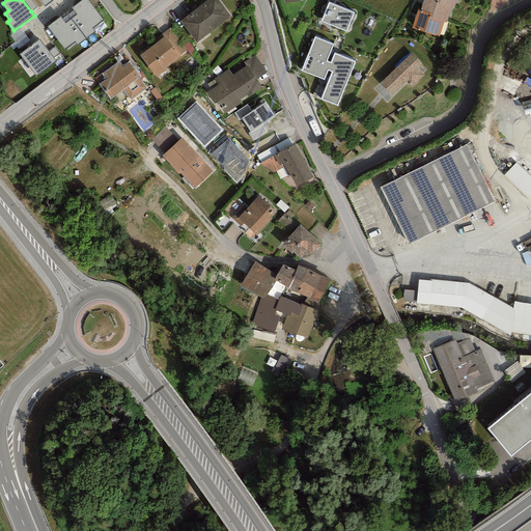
[(30,0),(22,0),(31,11),(36,7),(30,0)]
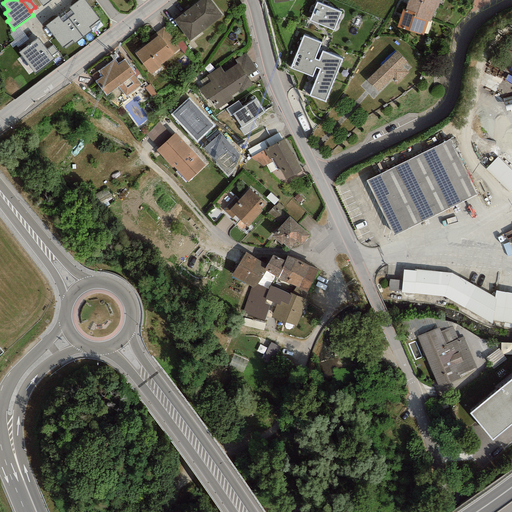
[(84,0),(79,0),(64,12),(83,37),(91,31),(90,29),(100,21),(84,0)]
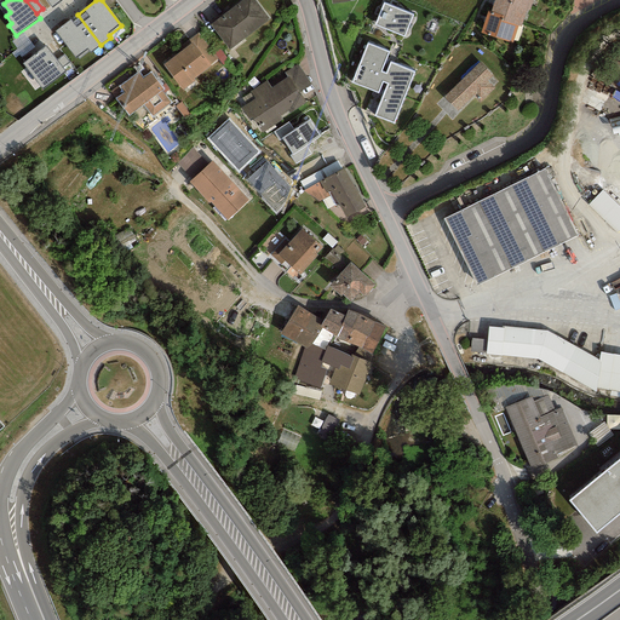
[(254,0),(242,0),(210,26),(229,50),(269,19),(254,0)]
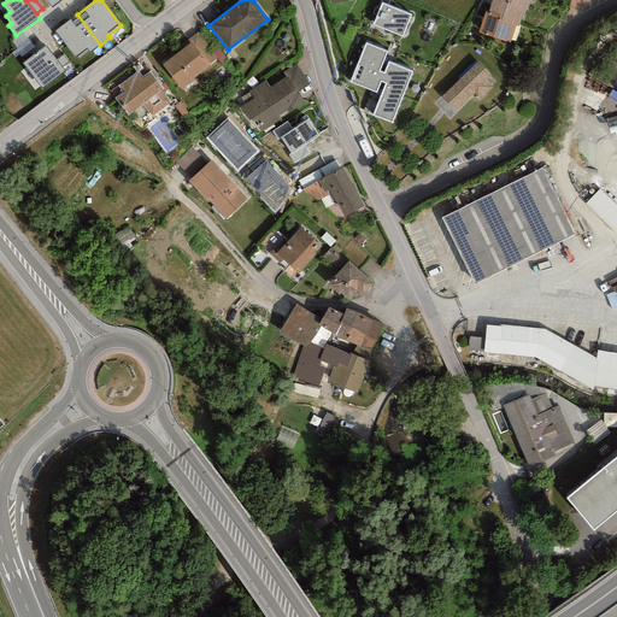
[(518,27),(524,10),(507,4),(507,0),(491,0),(488,12),(503,16),(500,22),(516,27),(518,27)]
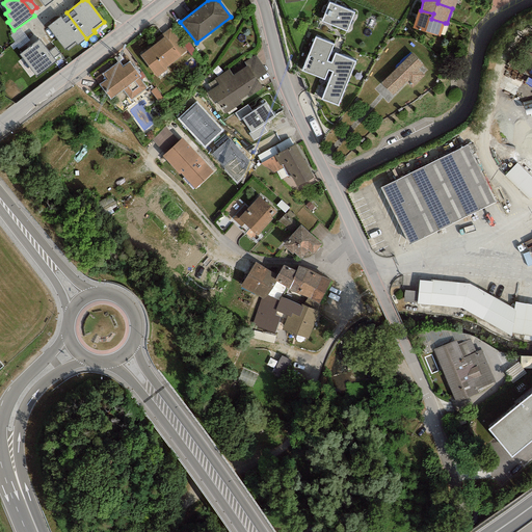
[(454,8),(456,0),(437,0),(437,3),(452,8),(454,8)]
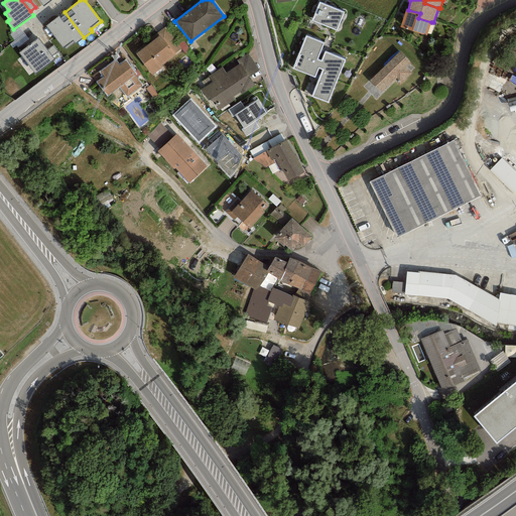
[(344,12),(318,2),(311,21),(337,31),(344,12)]
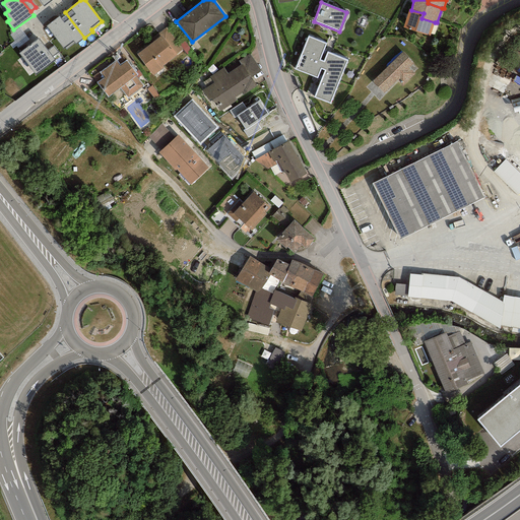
[(430,37),(435,22),(421,18),(424,13),(411,10),(409,9),(403,27),(430,37)]
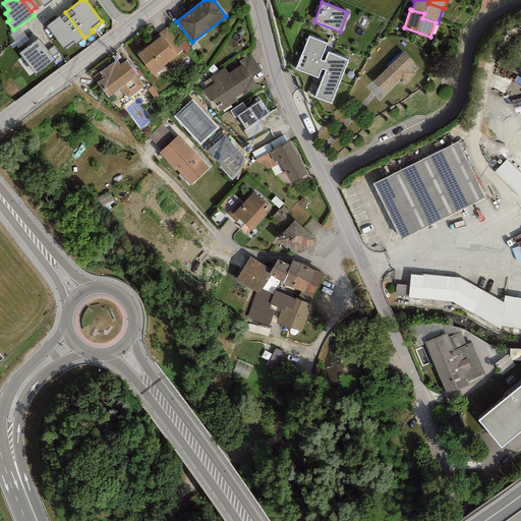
[(75,44),(84,38),(65,12),(46,26),(63,49),(65,48),(66,50),(74,44),(75,44)]
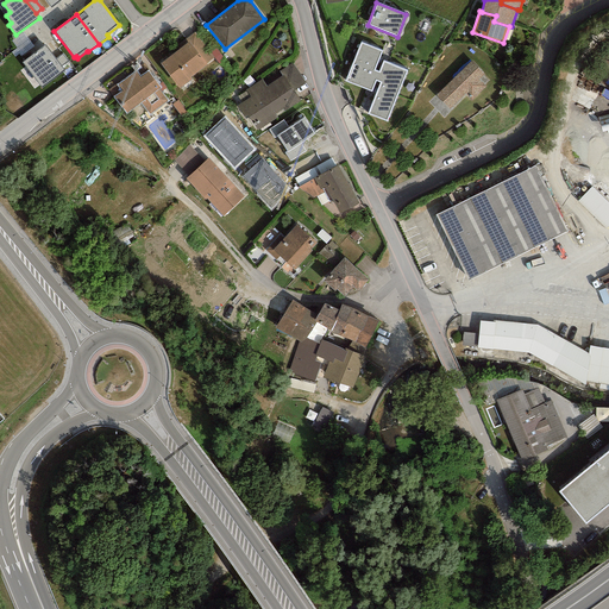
[(183,39),(187,44),(189,42),(206,63),(214,57),(195,31),(183,39)]
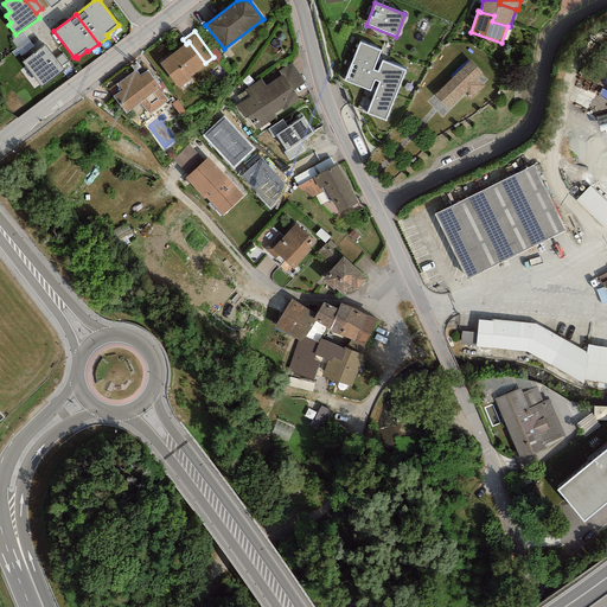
[(23,32),(12,40),(17,48),(11,52),(14,57),(19,53),(20,56),(33,46),(23,32)]
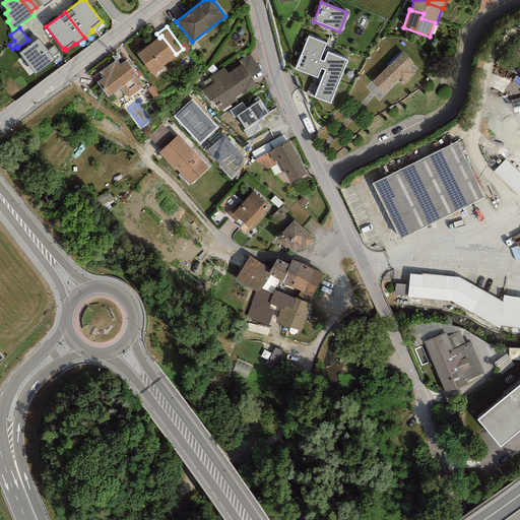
[(159,38),(137,54),(153,75),(164,67),(163,65),(176,55),(176,54),(161,36),(159,38)]
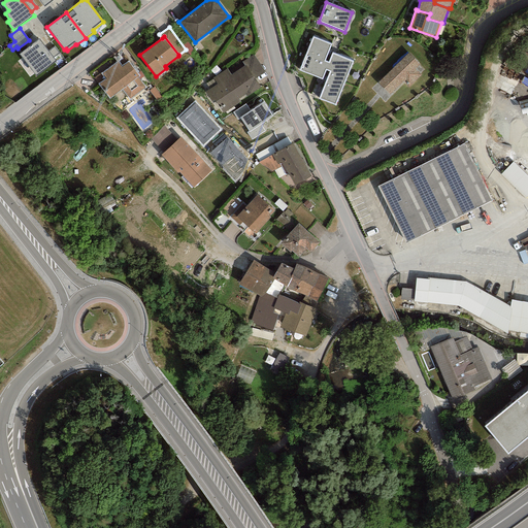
[(331,44),(312,37),(299,70),(322,79),(326,69),(330,71),(319,99),(335,105),(353,62),(332,54),(328,63),(324,61),(331,44)]
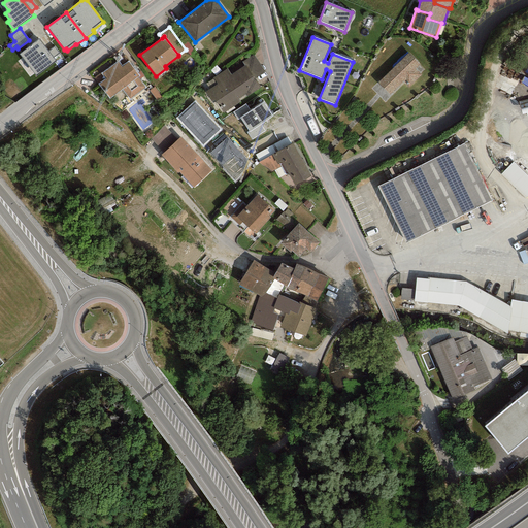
[(47,51),(38,39),(20,54),(36,76),(56,61),(53,58),(47,51)]
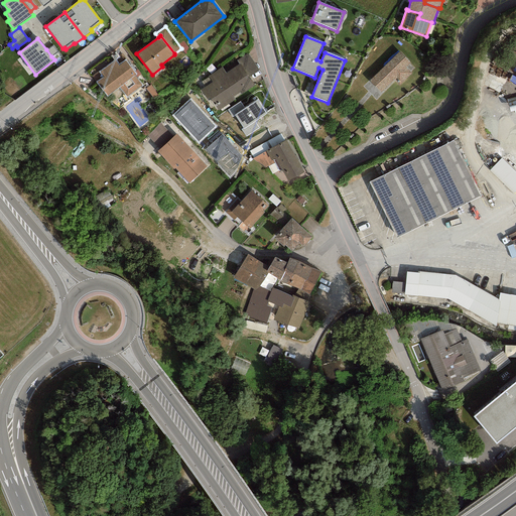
[(53,45),(46,49),(51,56),(58,51),(53,45)]
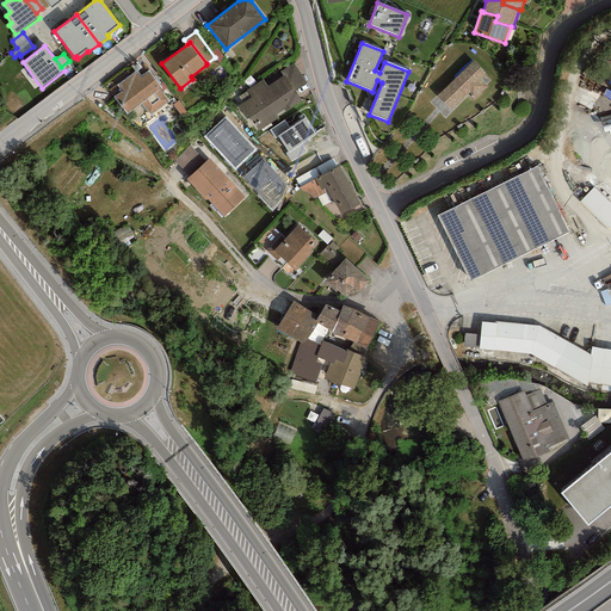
[(471,61),(437,97),(446,105),(451,110),(467,94),(474,102),(488,88),(481,81),(487,75),(471,61)]
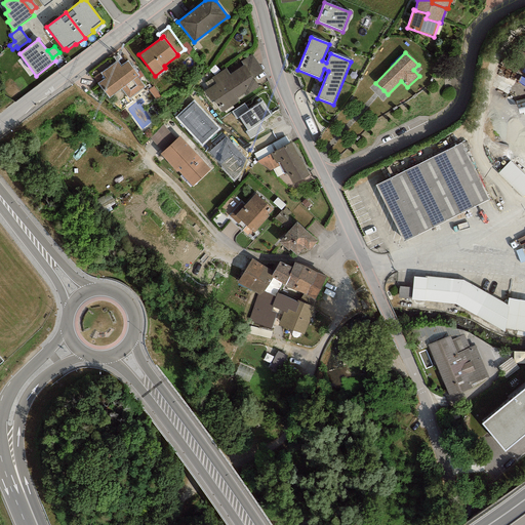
[(241,62),(243,66),(244,65),(253,79),(253,78),(264,72),(252,54),(241,62)]
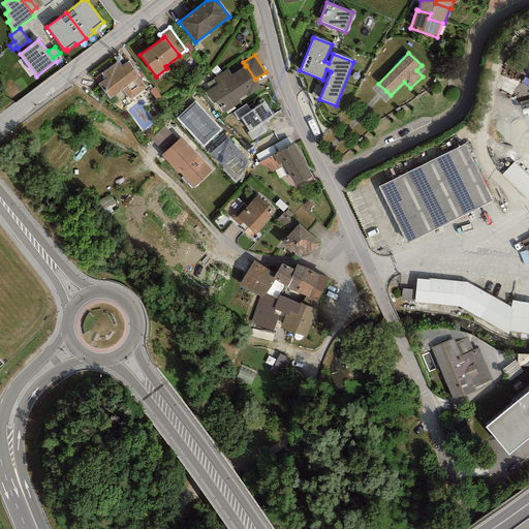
[(119,61),(101,73),(105,79),(98,84),(110,99),(122,90),(129,100),(146,88),(138,78),(139,76),(128,61),(122,66),(119,61)]
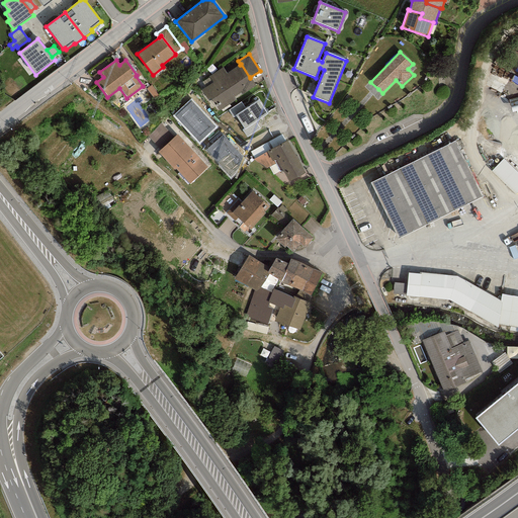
[(227,73),(223,67),(208,76),(212,83),(201,90),(208,101),(211,99),(219,111),(236,100),(235,99),(256,86),(250,77),(250,78),(241,64),(240,65),(227,73)]
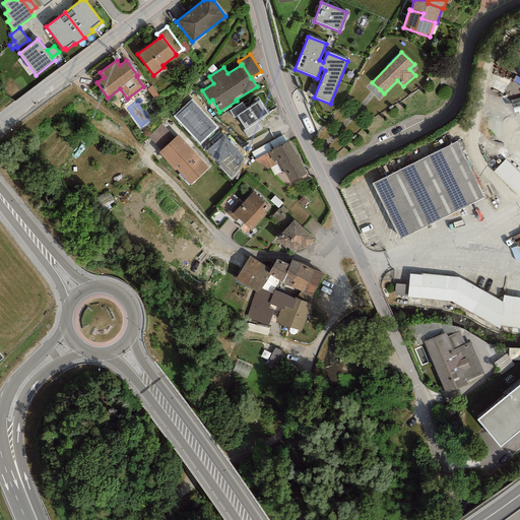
[(217,127),(191,100),(173,117),(199,144),(217,127)]
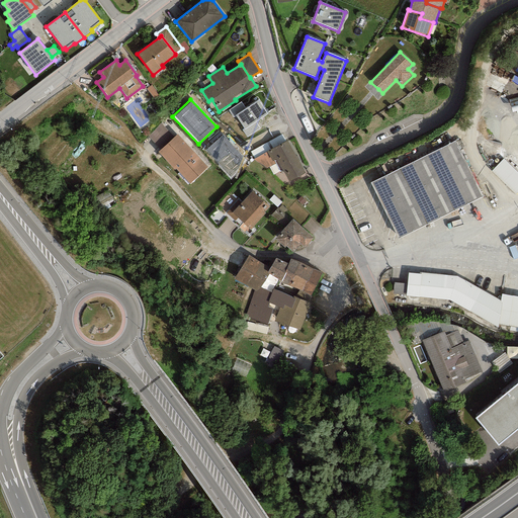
[(241,102),(228,110),(233,117),(236,116),(244,128),(244,130),(255,122),(267,114),(258,100),(245,109),(241,102)]
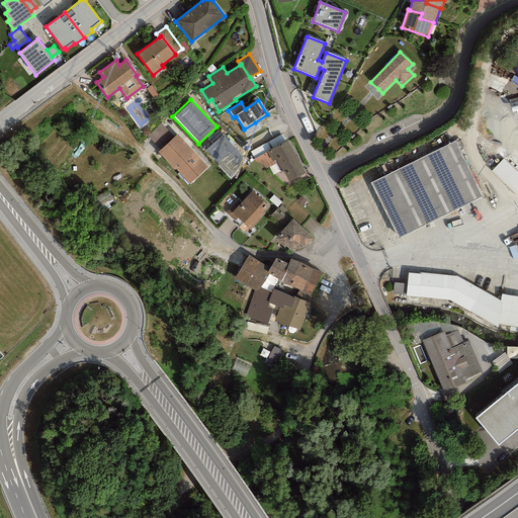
[(259,128),(255,122),(244,130),(244,128),(242,130),(247,137),(259,128)]
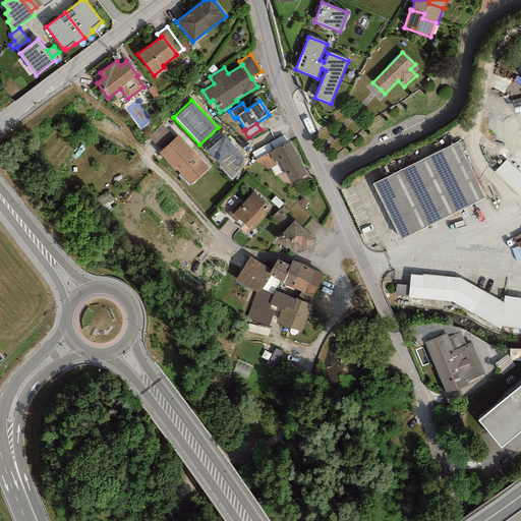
[(163,124),(148,136),(161,151),(175,138),(163,124)]
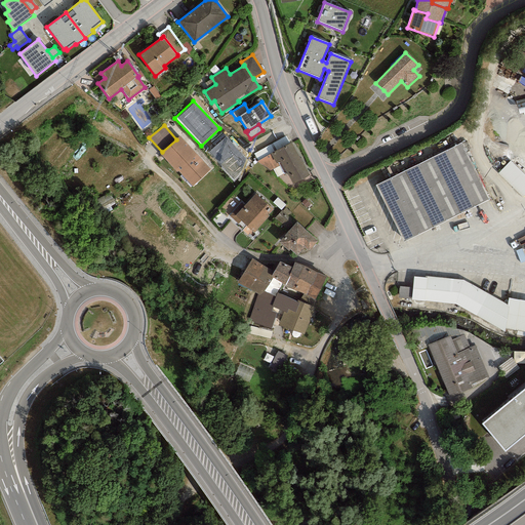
[(210,169),(179,136),(176,139),(162,152),(160,155),(176,172),(177,171),(192,187),(210,169)]
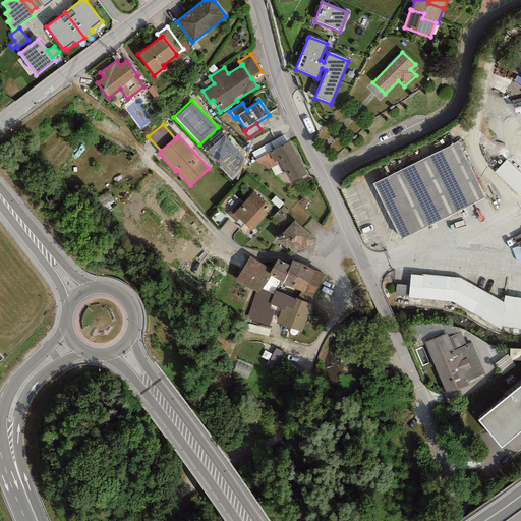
[(289,141),(269,153),(274,162),(278,160),(290,183),(307,174),(289,141)]
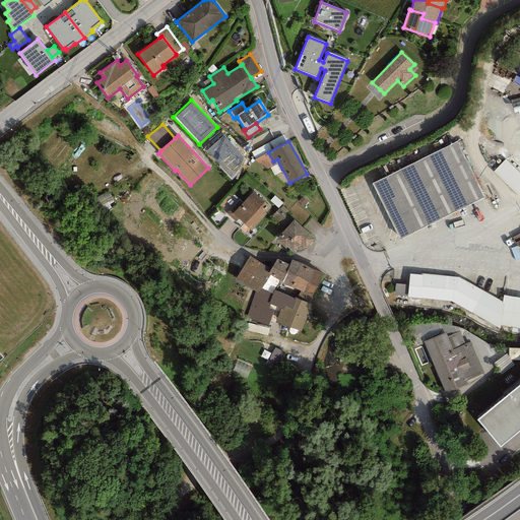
[(458,141),(374,183),(401,238),(485,196),(458,141)]
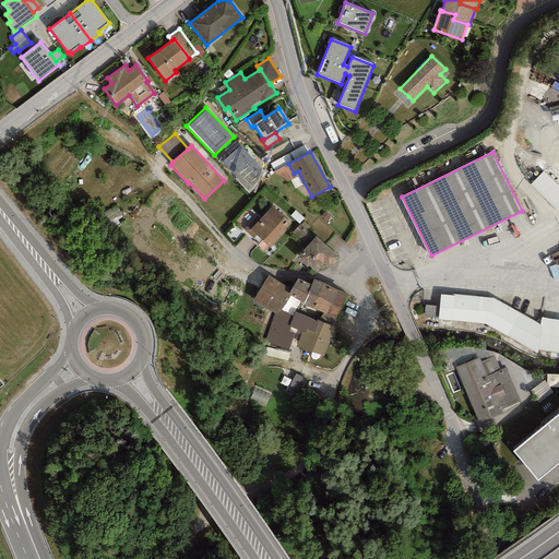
[(558,204),(558,183),(544,169),(532,181),(557,206),(558,204)]
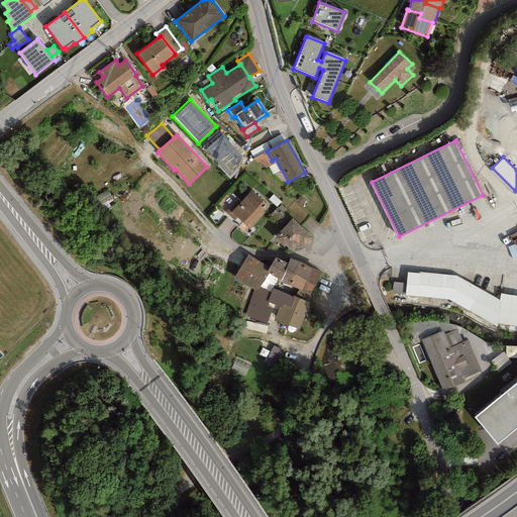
[(237,200),(225,213),(234,221),(237,218),(249,229),(265,213),(264,212),(269,206),(251,190),(240,202),(237,200)]
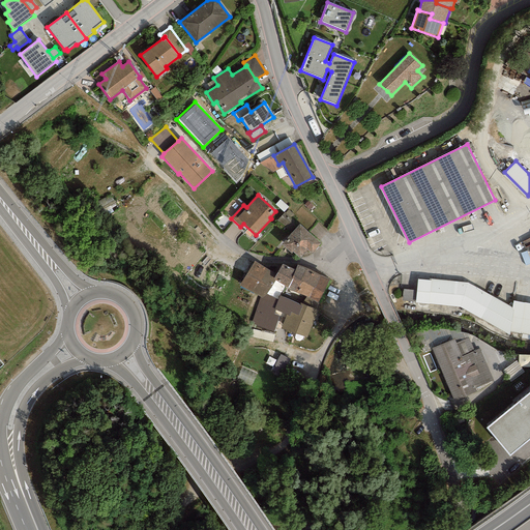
[(278,218),(287,226),(295,216),(288,209),(278,218)]
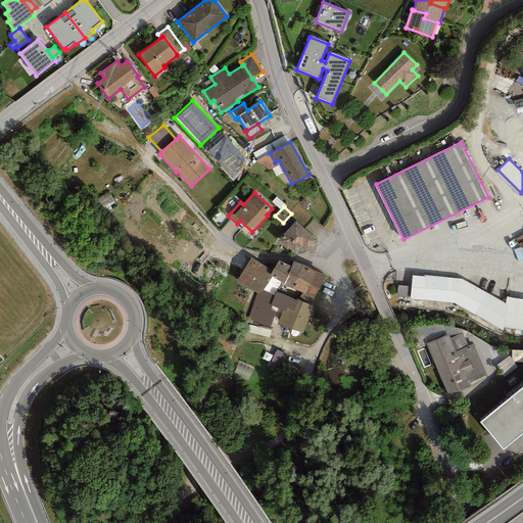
[(317,240),(295,222),(277,241),(287,250),(288,248),(295,255),(303,247),(306,250),(317,240)]
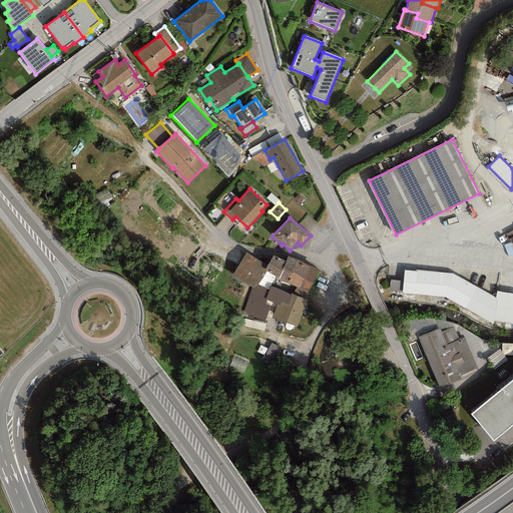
[(268,266),(245,252),(231,277),(251,288),(253,289),(258,285),(267,272),(265,270),(268,266)]
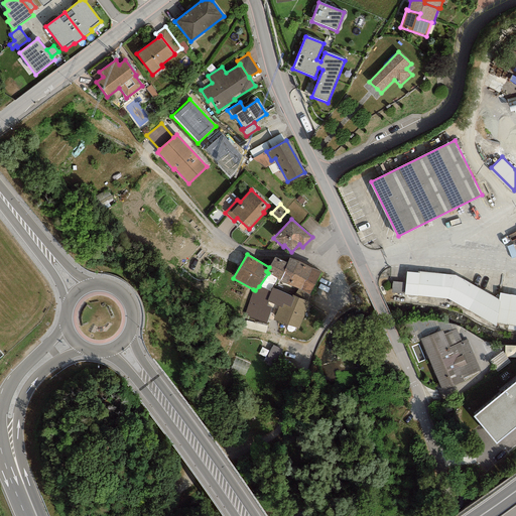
[(280,280),(287,262),(275,257),(269,267),(266,271),(268,273),(280,280)]
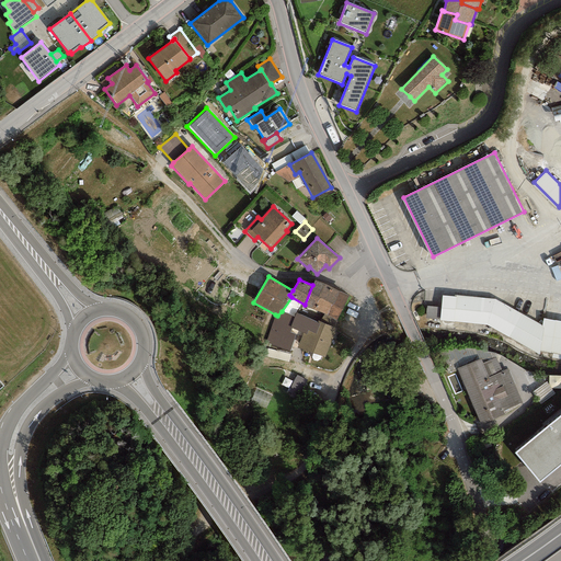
[(348,295),(315,279),(312,285),(305,305),(304,306),(335,320),(348,295)]
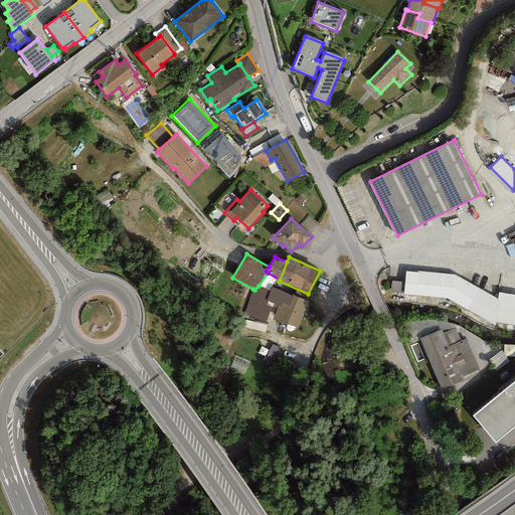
[(418,273),(405,272),(405,282),(404,294),(403,295),(447,299),(496,326),(496,323),(514,325),(514,295),(498,292),(497,299),(454,275),(418,271),(418,273)]
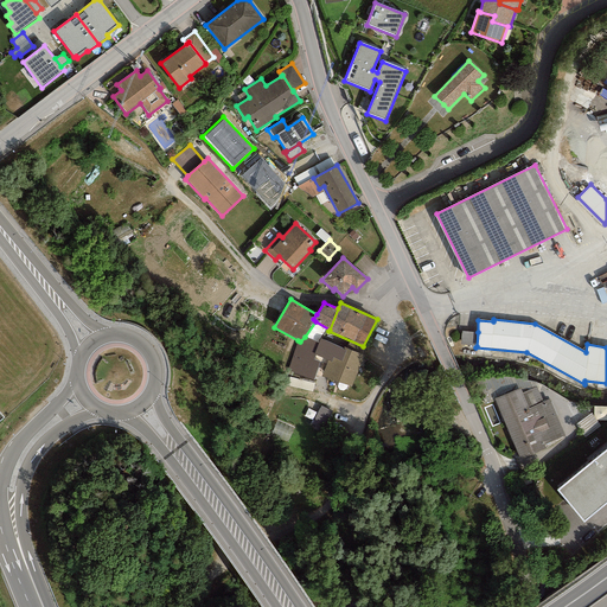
[(477,346),(478,332),(461,331),(460,345),(477,346)]
